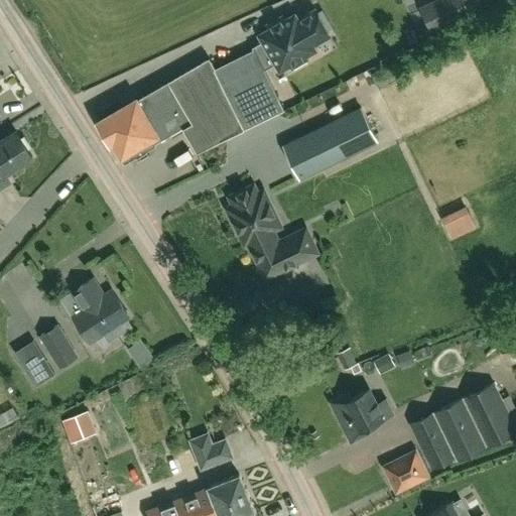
[(431,0),(420,5),(423,13),(431,31),(469,15),(462,0),(431,0)]
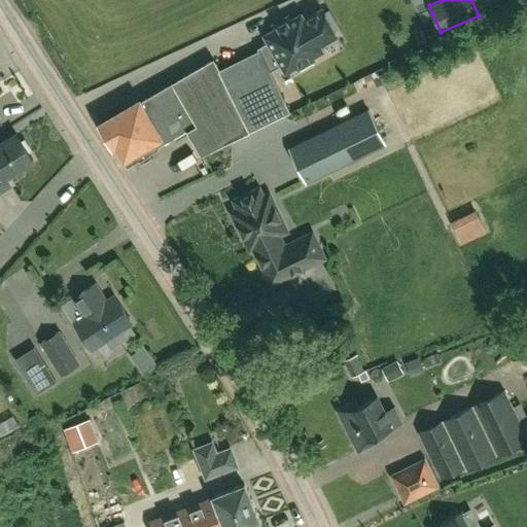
[(256,48),(258,50),(270,71),(281,65),(285,71),(295,65),(297,69),(312,61),(310,57),(320,50),(317,44),(334,35),(335,36),(336,35),(321,10),(320,10),(320,11),(304,21),(300,14),(289,21),(287,16),(273,26),(275,29),(265,35),(268,42),(256,48)]
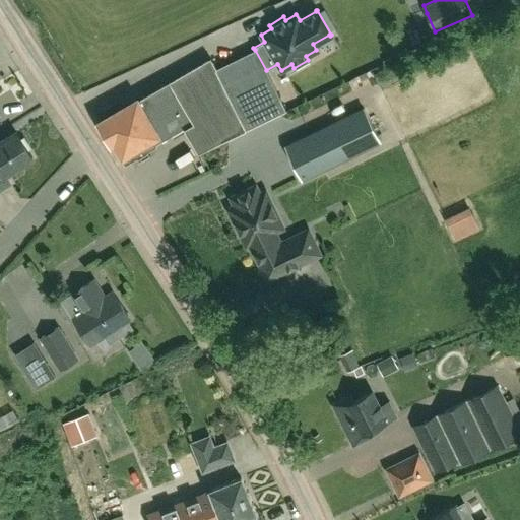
[(266,70),(255,50),(216,69),(210,59),(138,101),(136,99),(96,122),(111,144),(113,142),(124,163),(193,123),(207,148),(285,111),(266,70)]
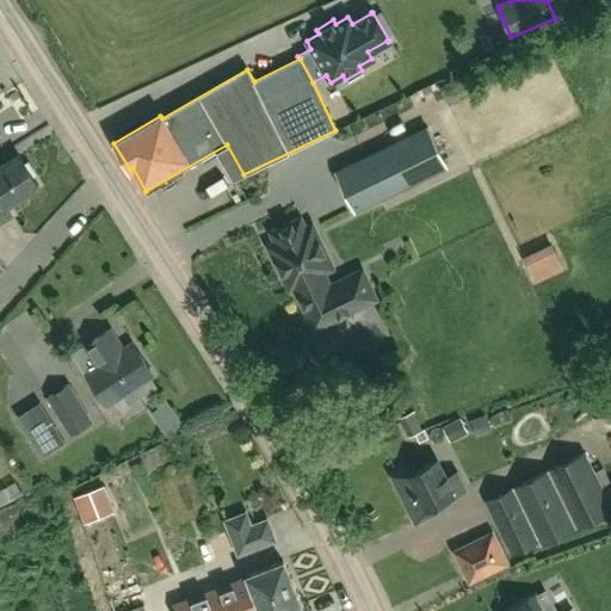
[(337,172),(355,209),(444,165),(426,129),(337,172)]
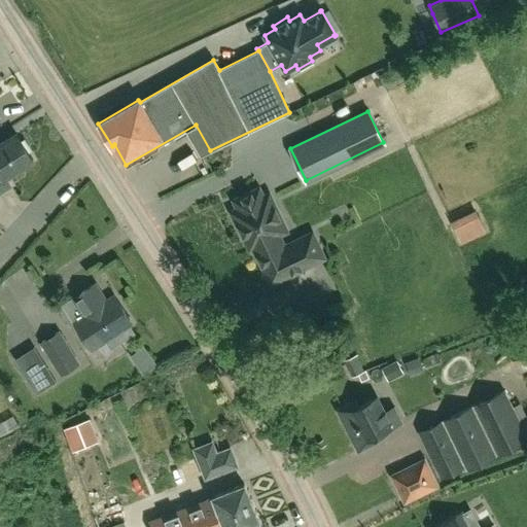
[(4,178),(32,160),(15,134),(0,143),(0,191),(9,186),(4,178)]
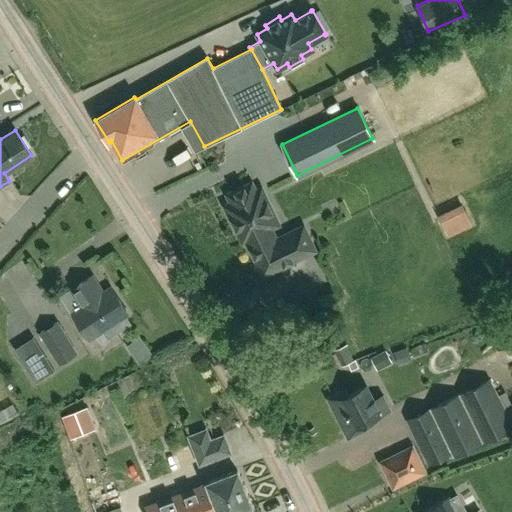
[(240,230),(262,276),(315,251),(303,225),(276,238),(272,230),(279,226),(264,193),(258,196),(251,182),(226,194),(230,202),(223,205),(236,232),(240,230)]
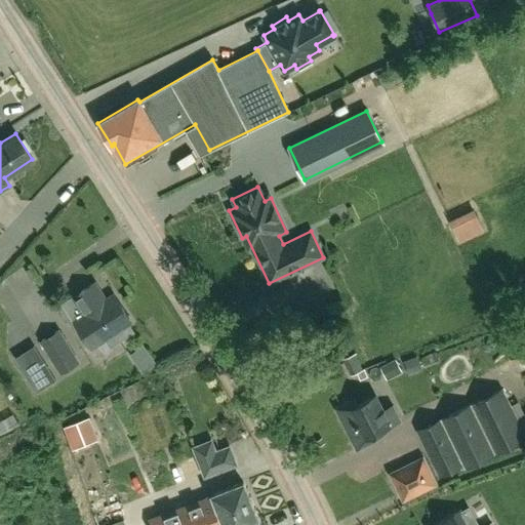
[(473,209),(449,220),(458,242),(483,231),(473,209)]
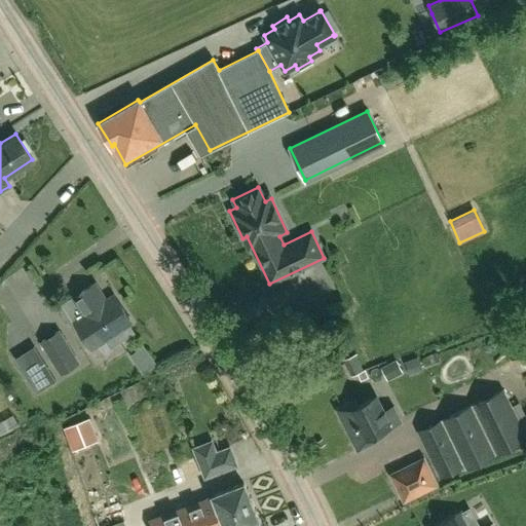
[(64,303),(90,347),(114,333),(119,341),(133,333),(127,325),(130,323),(114,296),(105,302),(94,285),(64,303)]
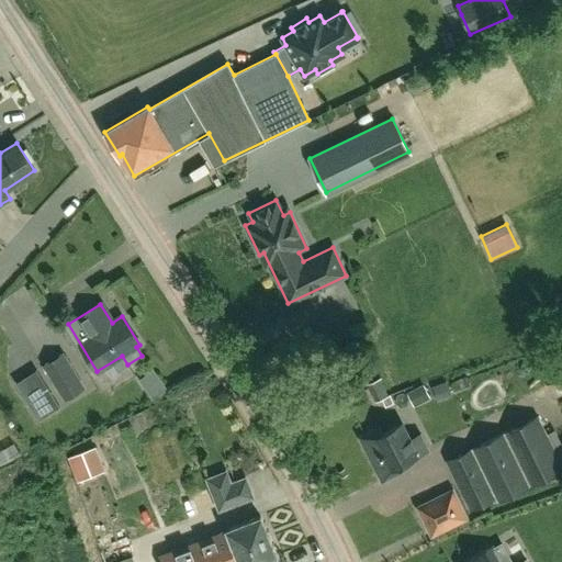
[(62,352),(43,363),(63,397),(81,386),(62,352)]
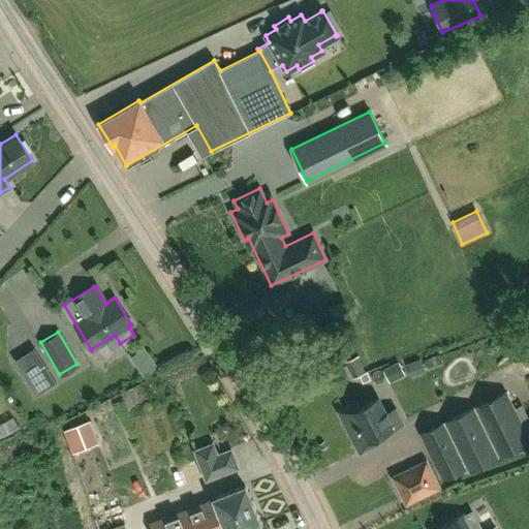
[(35,396),(61,382),(42,346),(17,360),(35,396)]
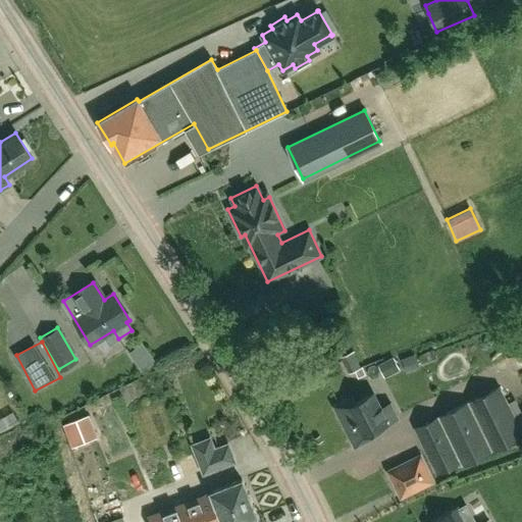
[(147,342),(133,349),(143,370),(158,364),(147,342)]
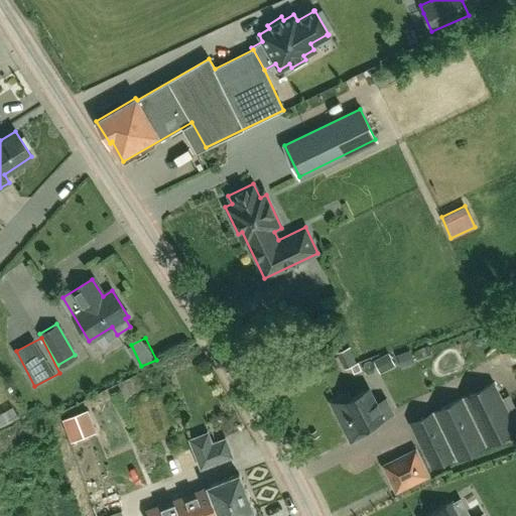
[(455,461),(486,445),(513,432),(490,385),(463,398),(409,424),(430,468),(453,457),(455,461)]
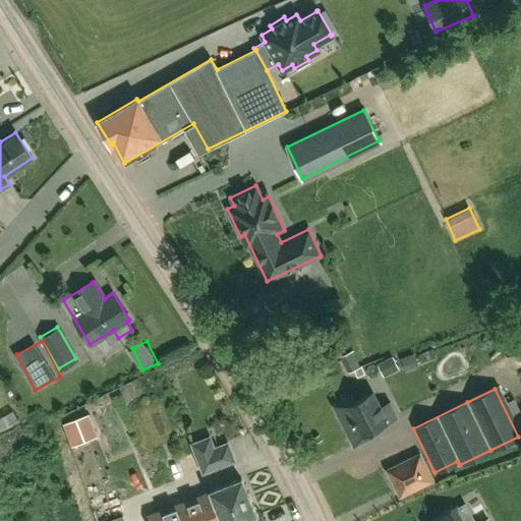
[(368,429),(396,416),(389,403),(380,408),(371,393),(354,402),(351,395),(332,404),(352,446),(371,437),(368,429)]
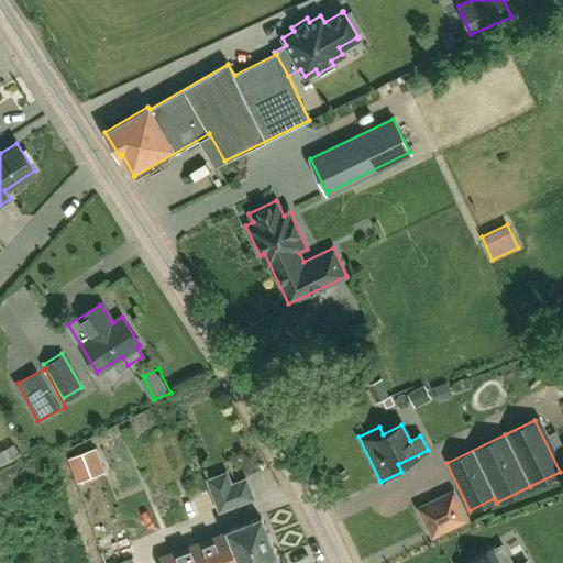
[(91,477),(81,452),(69,457),(78,482),(91,477)]
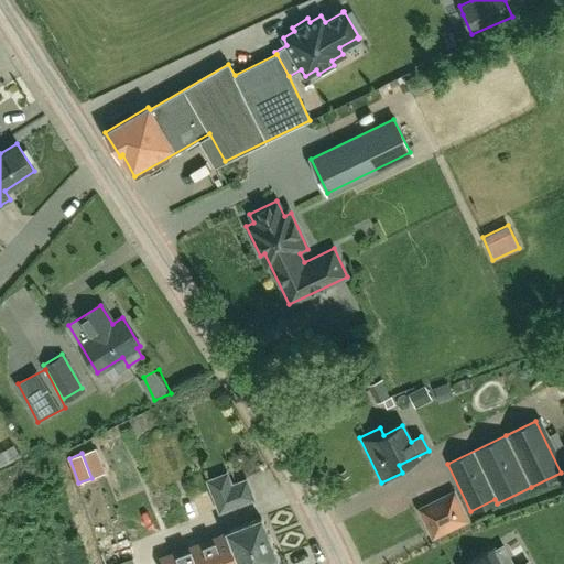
[(226,473),(207,480),(220,511),(255,497),(248,479),(231,486),(226,473)]
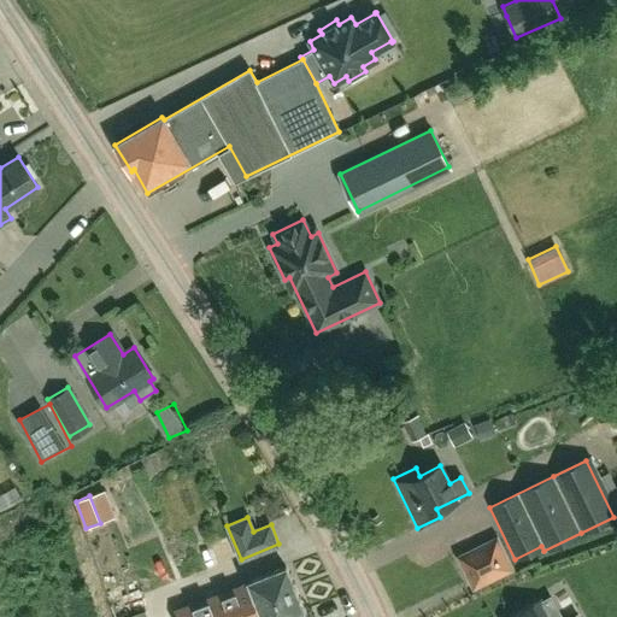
[(472,587),(509,569),(494,540),(459,557),(472,587)]
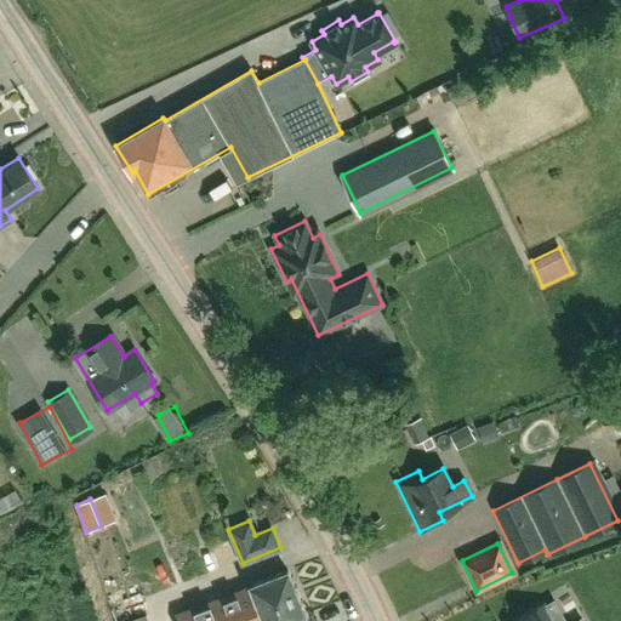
[(251,586),(260,608),(296,593),(288,570),(250,584),(251,586)]
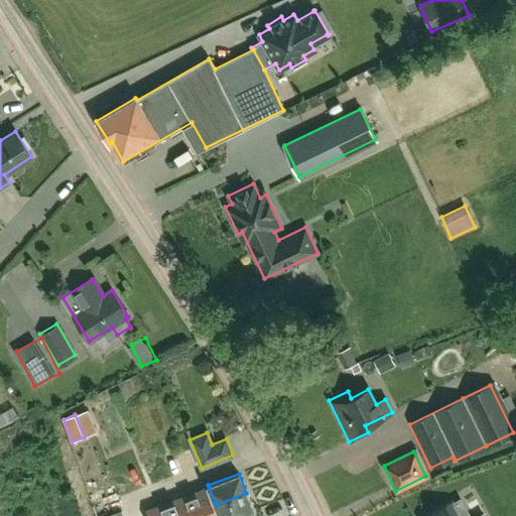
[(219,515),(216,505),(209,487),(147,510),(148,515),(219,515)]
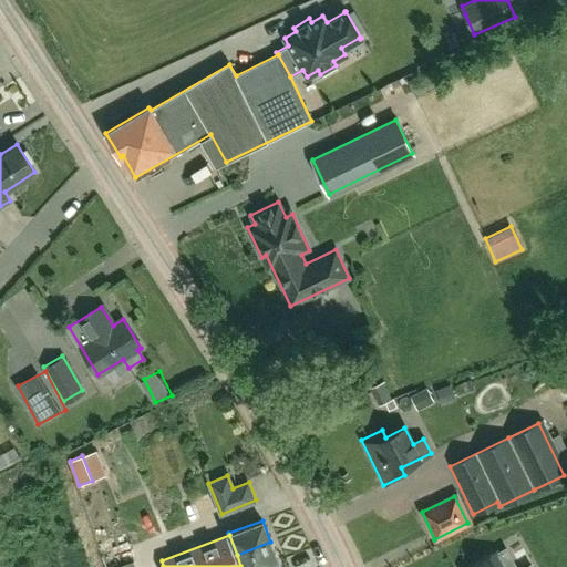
[(240,566),(275,566),(276,563),(278,562),(270,542),(237,555),(240,566)]
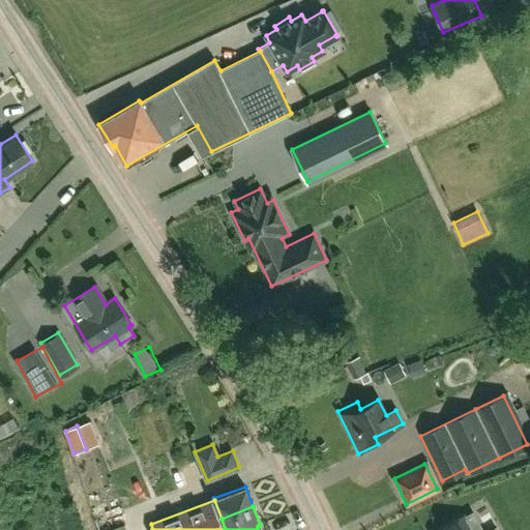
[(471,529),(464,516),(438,529),(471,529)]
